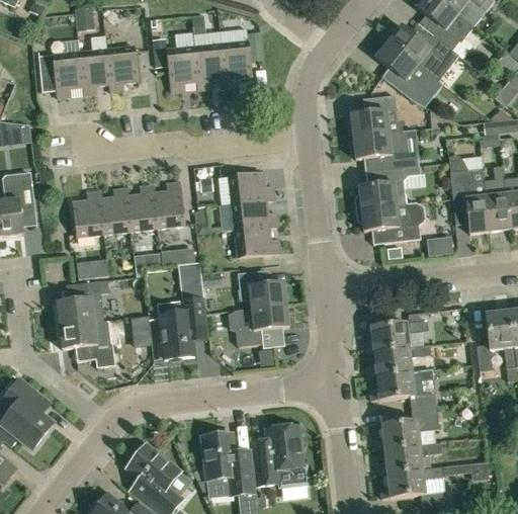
[(32,0),(28,9),(40,14),(45,3),(37,0),(32,0)]
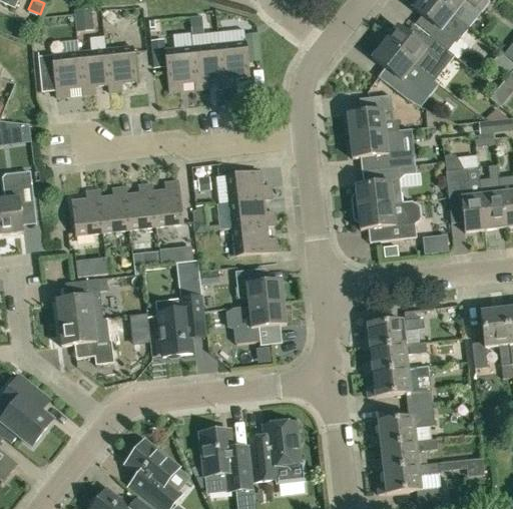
[(456,41),(468,26),(435,0),(415,0),(412,5),(436,24),(428,34),(447,49),(447,48),(454,40),(456,41)]
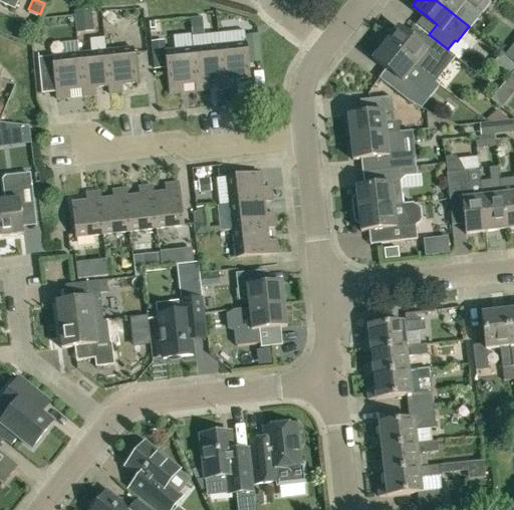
[(436,0),(469,26),(489,0),(436,0)]
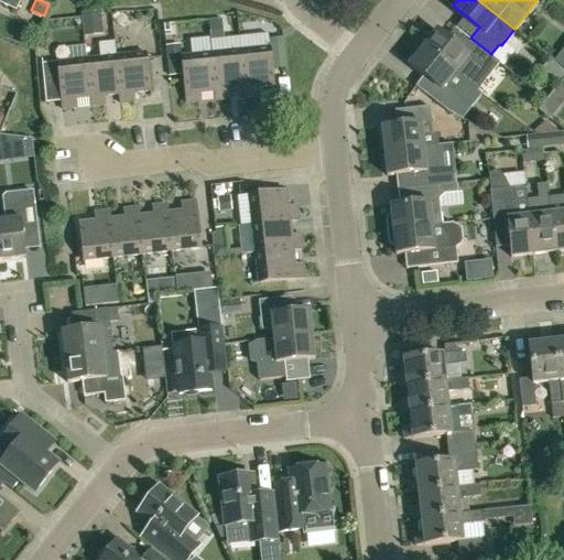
[(99,14),(83,15),(84,31),(100,30),(99,14)]
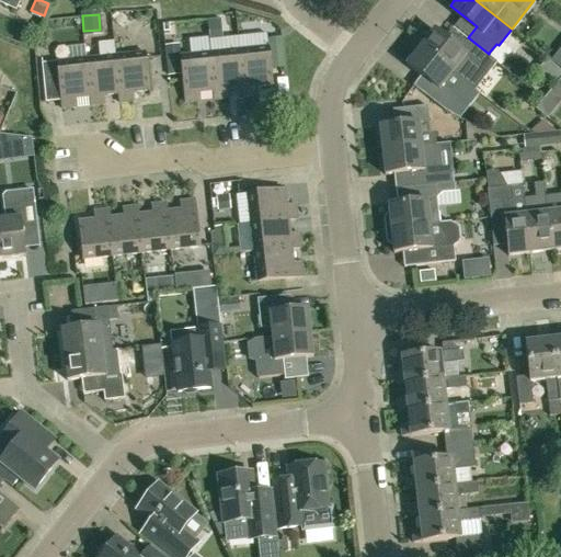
[(460,47),(434,26),(420,44),(473,88),(496,58),(489,53),(489,54),(468,37),(460,47)]
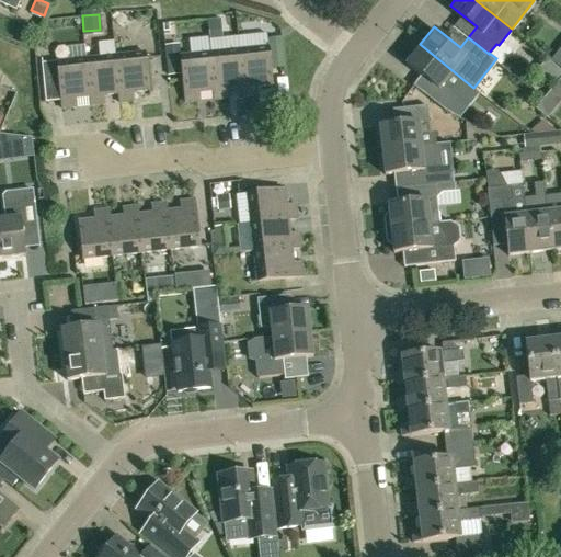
[(282,41),(267,42),(268,44),(271,65),(284,64),(282,41)]
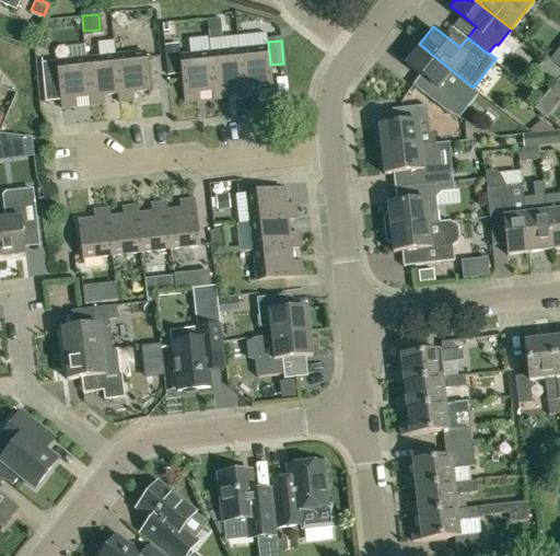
[(168,72),(182,71),(179,53),(179,43),(165,44),(168,72)]
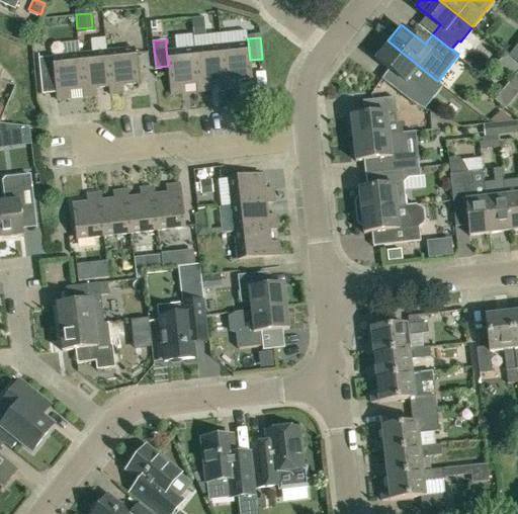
[(225,87),(237,86),(236,78),(251,77),(248,40),(221,44),(225,87)]
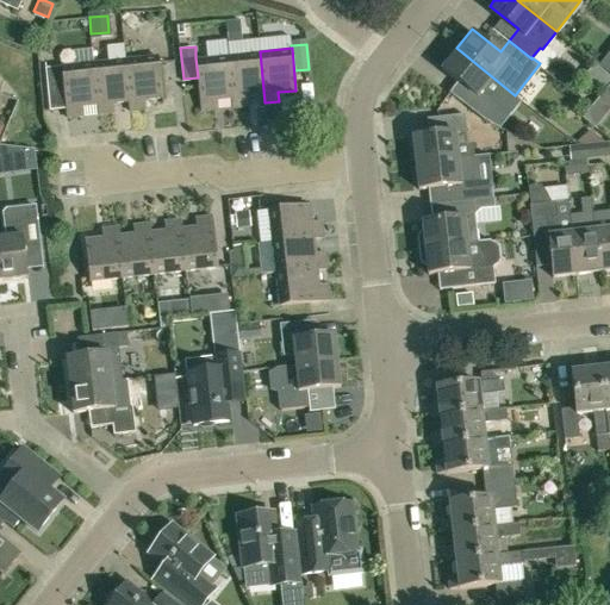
[(485,99),(498,82),(456,48),(442,66),(458,79),(477,93),(468,104),(485,117),(493,105),(485,99)]
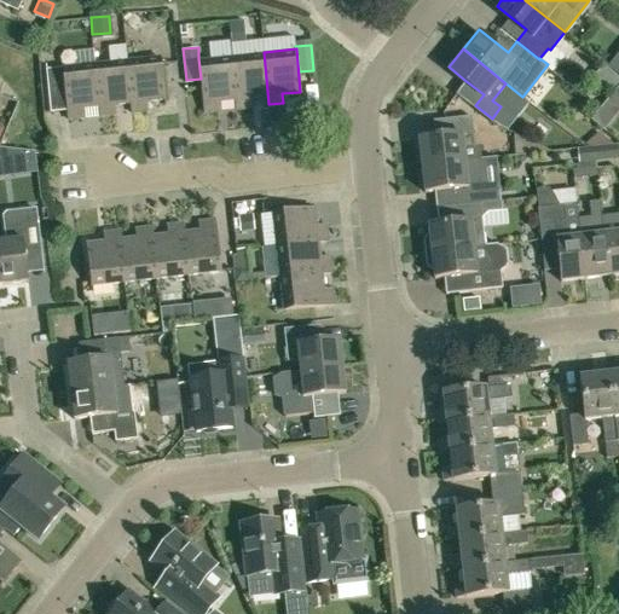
[(268,104),(264,52),(231,54),(237,106),(252,105),(250,97),(267,94),(268,104)]
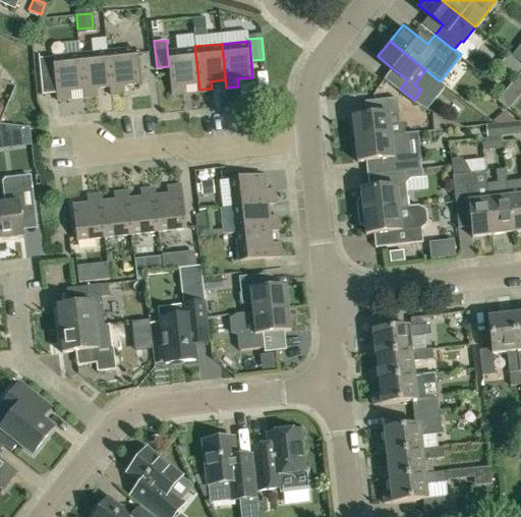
[(111,93),(124,91),(123,83),(137,81),(134,46),(107,49),(111,93)]
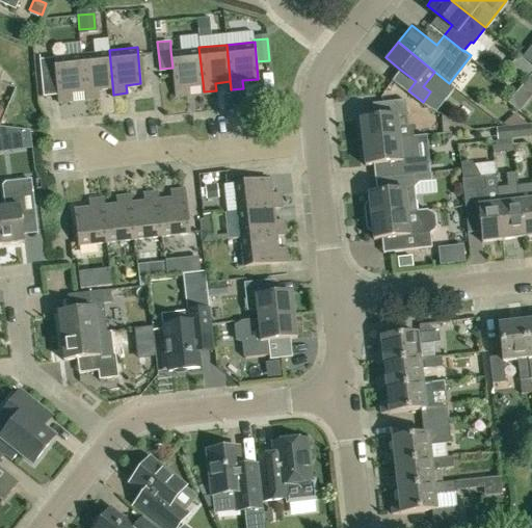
[(204,91),(198,47),(170,50),(173,68),(176,95),(188,94),(188,85),(203,84),(203,91),(204,91)]
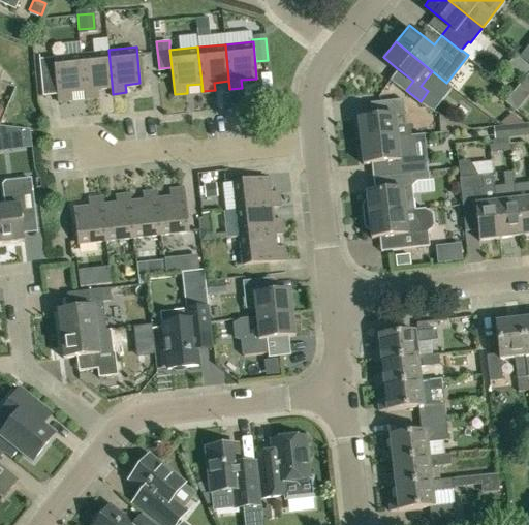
[(113,94),(109,50),(82,52),(86,96),(99,95),(98,87),(112,86),(113,94)]
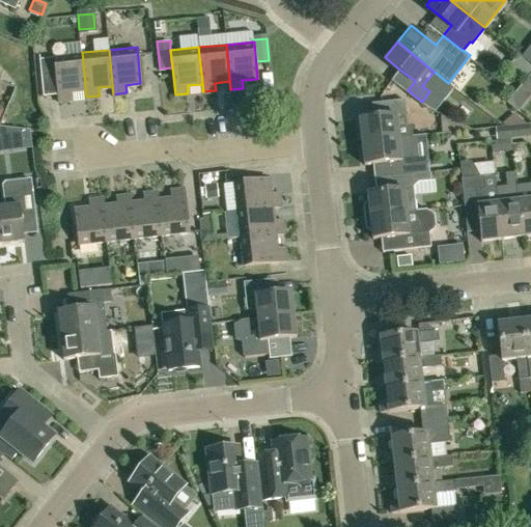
[(86,96),(82,52),(54,55),(54,54),(39,55),(43,92),(58,91),(58,100),(72,99),(71,90),(84,88),(85,96),(86,96)]
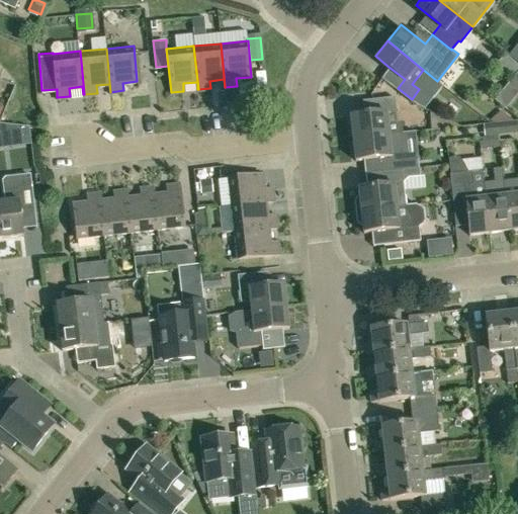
[(507,82),(495,96),(504,104),(516,90),(507,82)]
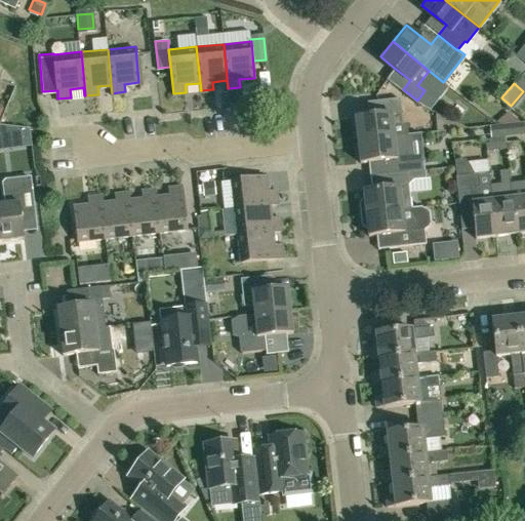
[(358,137),(394,133),(394,132),(393,122),(403,121),(400,95),(387,96),(388,111),(355,114),(358,137)]
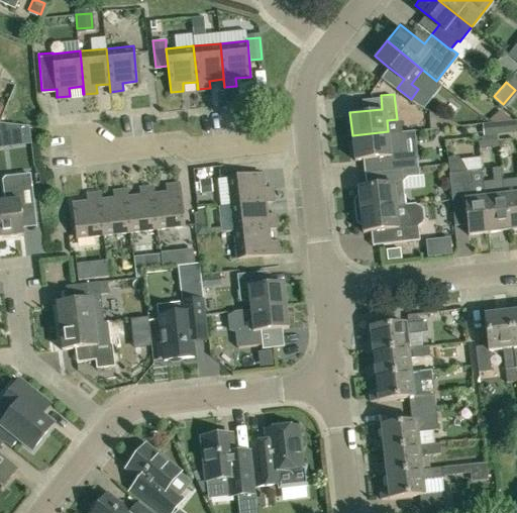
[(490,120),(513,117),(500,107),(490,120)]
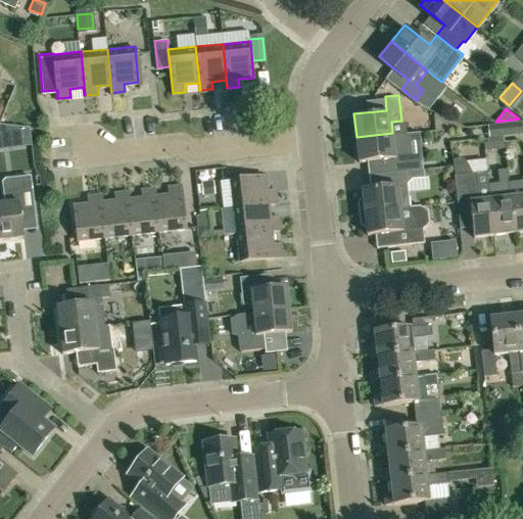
[(434,128),(466,125),(433,109),(434,128)]
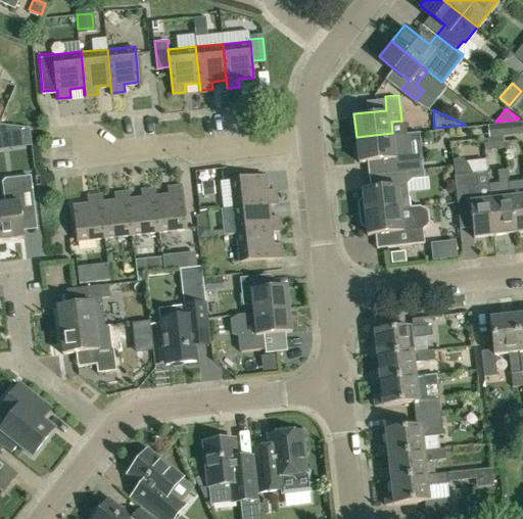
[(489,135),(522,131),(522,122),(522,119),(487,123),(489,135)]
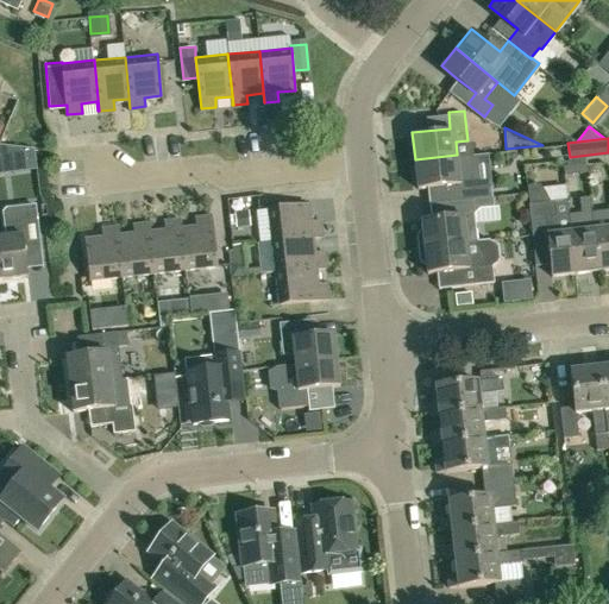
[(0,171),(36,168),(33,148),(0,144),(0,171)]
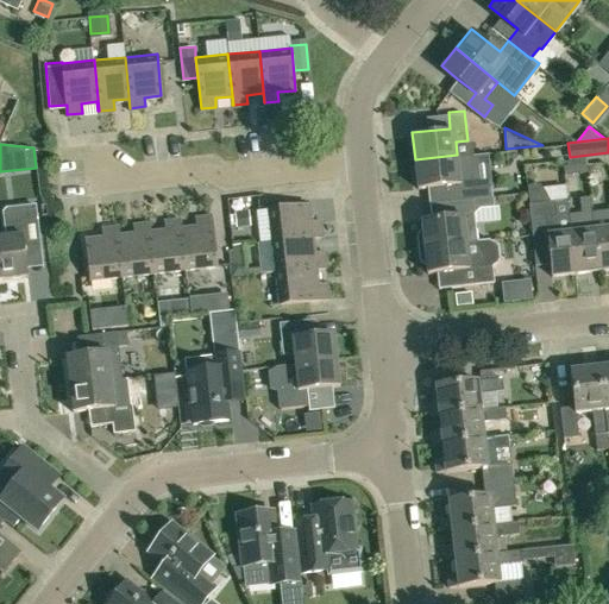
[(473,187),(472,178),(476,178),(472,152),(457,153),(457,155),(415,159),(418,184),(456,181),(458,197),(491,194),(491,184),(473,187)]
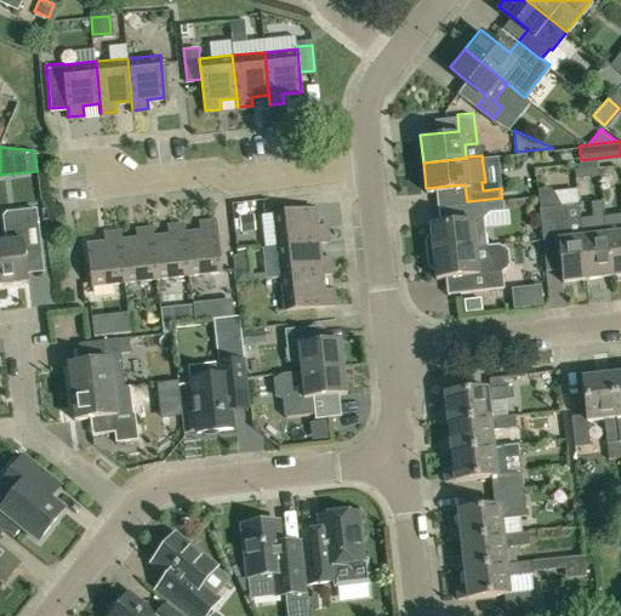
[(560,203),(551,186),(537,187),(540,205),(546,266),(562,263),(563,279),(587,277),(582,234),(579,200),(560,203)]
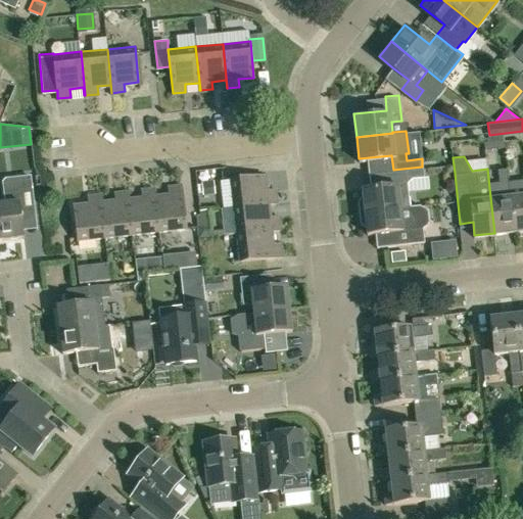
[(422,167),(393,170),(389,171),(390,185),(362,188),(363,196),(361,197),(359,200),(360,210),(410,205),(410,204),(408,181),(412,176),(424,175),(423,167),(422,167)]
